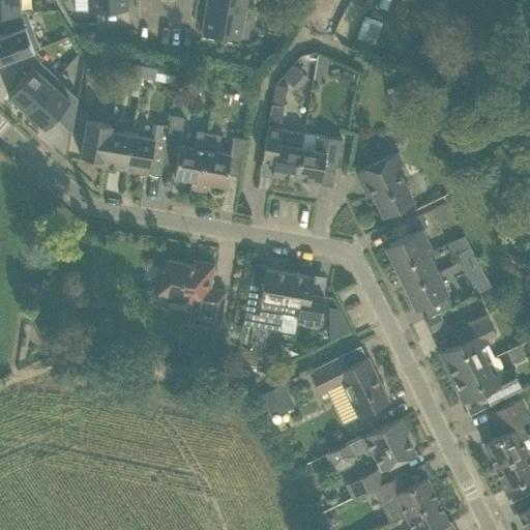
[(0,0),(0,12),(19,12),(19,10),(18,0),(0,0)]
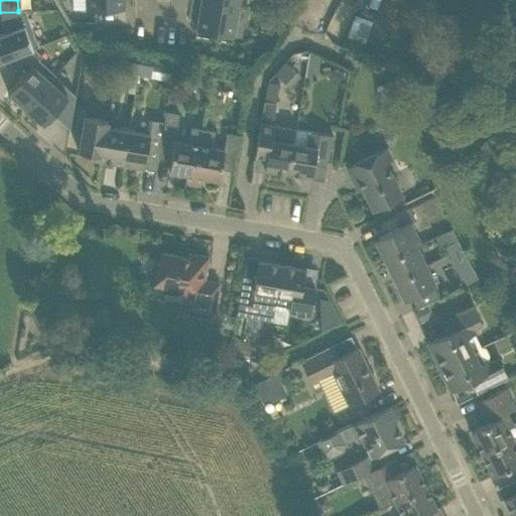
[(85,0),(86,10),(124,9),(123,0),(85,0)]
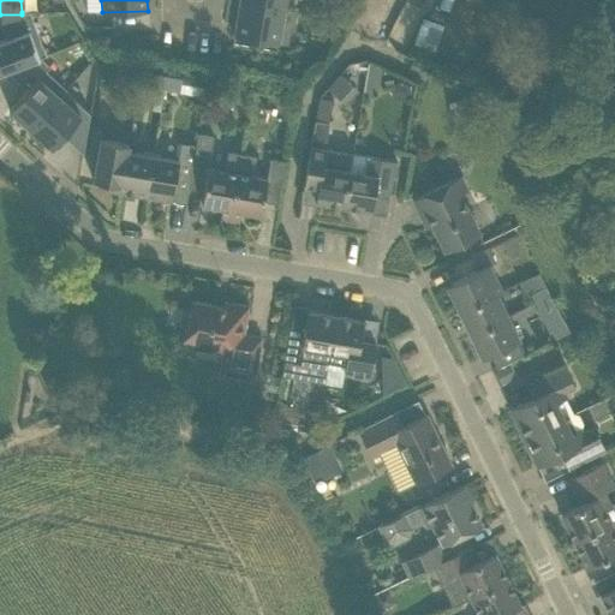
[(239,1),(233,36),(279,43),(285,10),(239,1)]
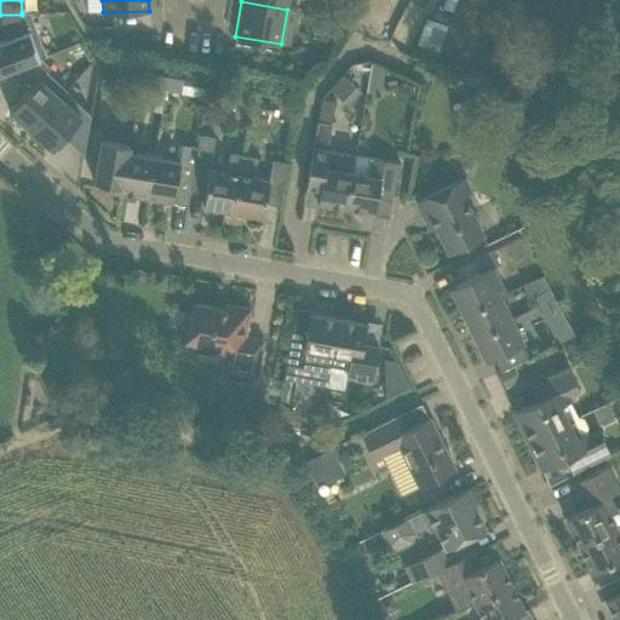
[(325,15),(333,17),(334,3),(323,1),(322,15),(325,15)]
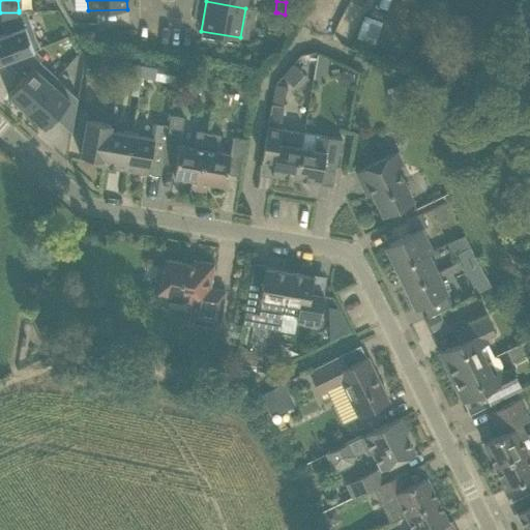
[(0,62),(4,60),(34,49),(39,47),(25,10),(19,10),(19,12),(0,12),(0,22),(4,33),(0,34),(0,62)]
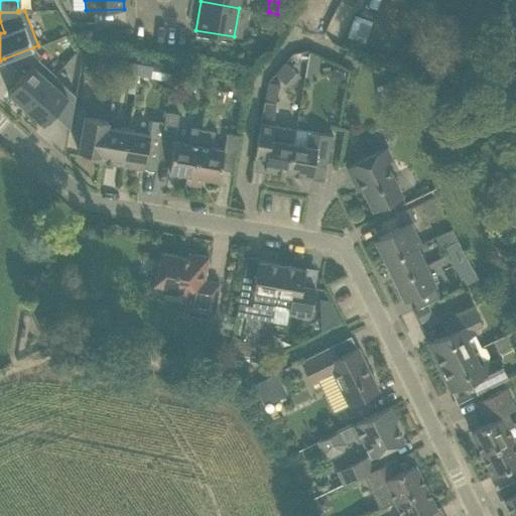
[(277,14),(270,12),(268,12),(266,23),(275,25),(277,14)]
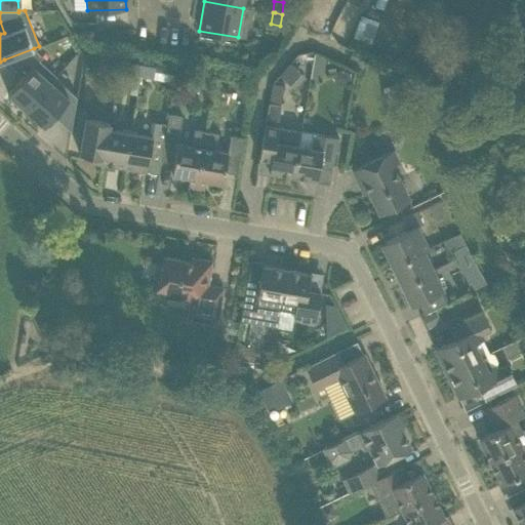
[(56,76),(39,59),(42,56),(34,48),(4,59),(23,76),(6,93),(26,110),(55,77),(56,76)]
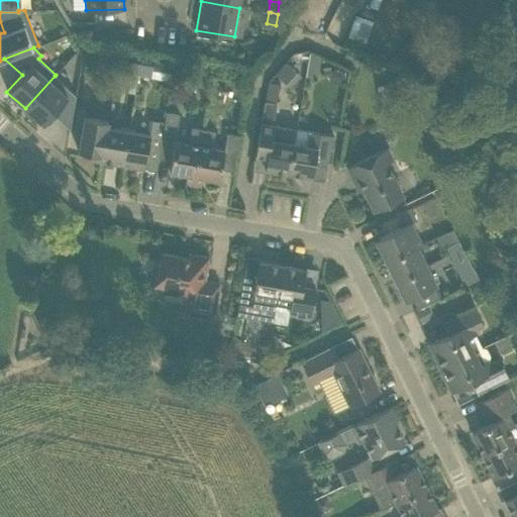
[(344,54),(343,57),(358,64),(362,57),(346,49),(344,54)]
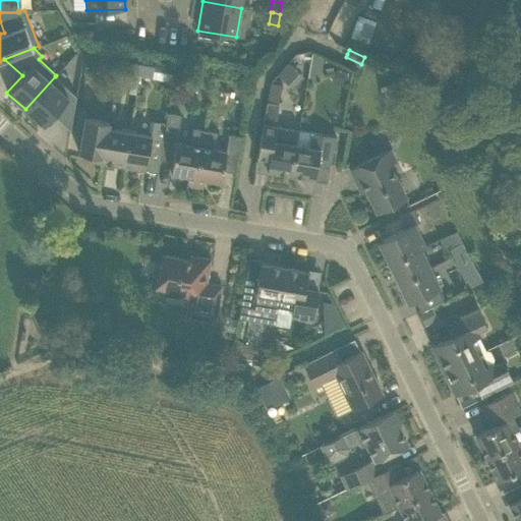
[(128,73),(153,77),(155,67),(130,62),(128,73)]
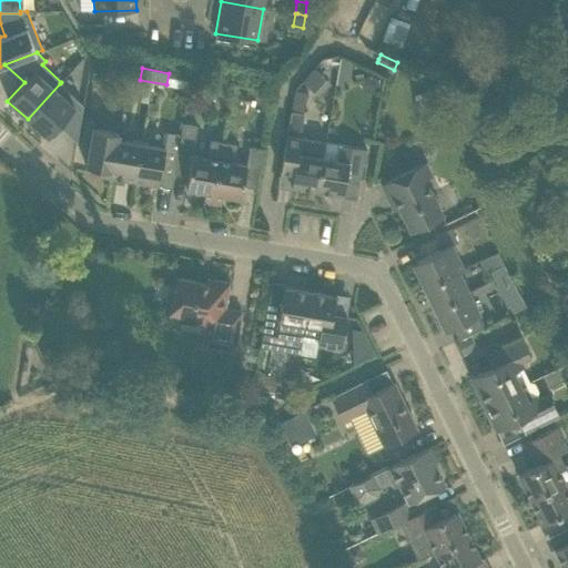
[(362,81),(362,87),(366,92),(372,92),(377,88),(377,82),(373,77),(367,77),(362,81)]
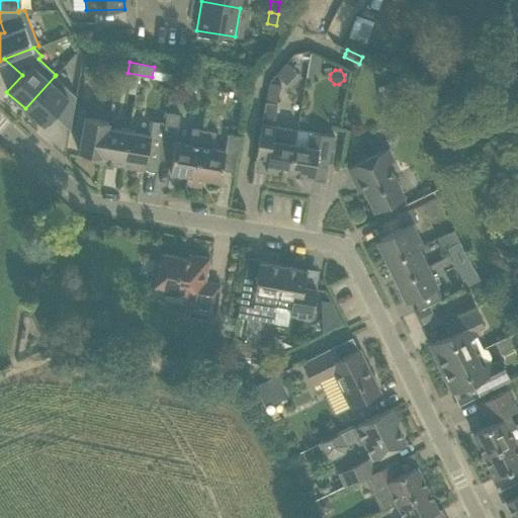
[(69,128),(75,95),(55,76),(25,108),(42,123),(52,113),(69,128)]
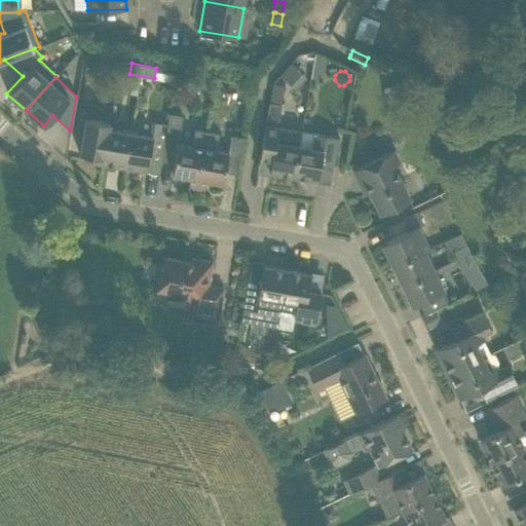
[(135,106),(142,107),(144,96),(137,95),(135,106)]
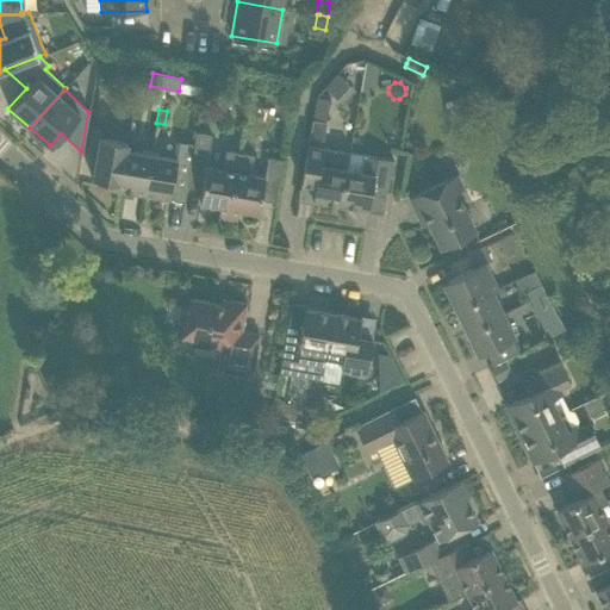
[(307,138),(321,139),(324,122),(310,120),(307,138)]
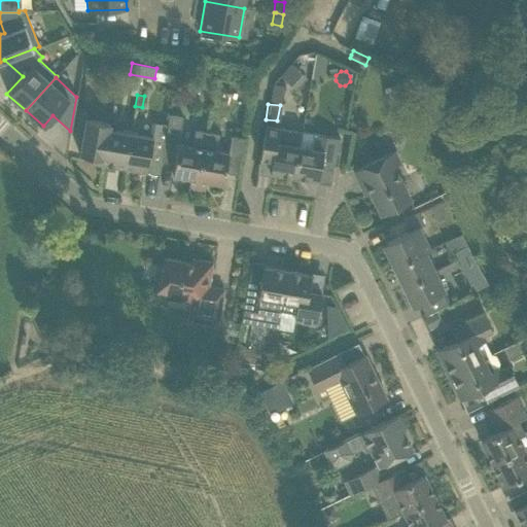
[(103,164),(109,129),(110,124),(85,118),(86,113),(78,112),(74,134),(82,135),(79,154),(82,154),(81,160),(103,164)]
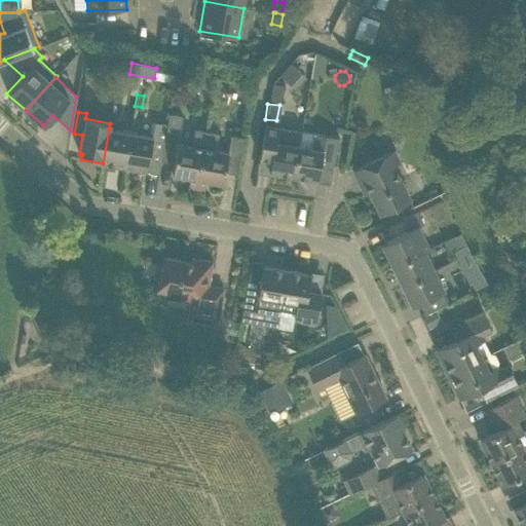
[(188,186),(194,188),(204,130),(194,129),(192,145),(178,143),(182,116),(168,114),(167,124),(164,139),(164,140),(161,161),(174,163),(172,174),(189,177),(188,186)]
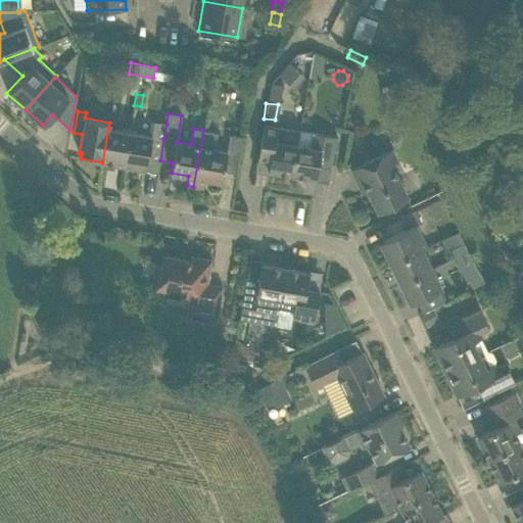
[(150,122),(148,135),(151,136),(163,138),(167,124),(150,122)]
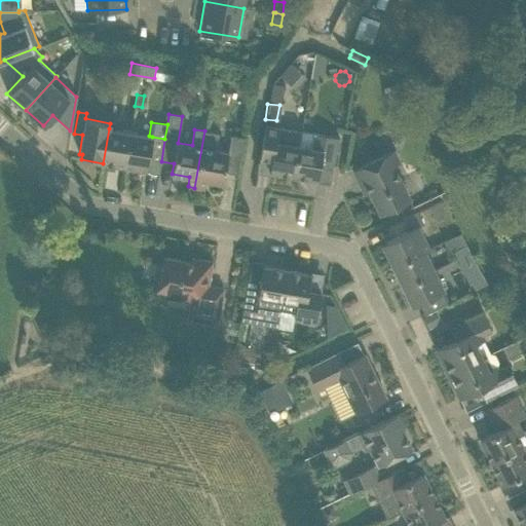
[(269,172),(294,176),(301,130),(265,124),(260,153),(272,156),(269,172)]
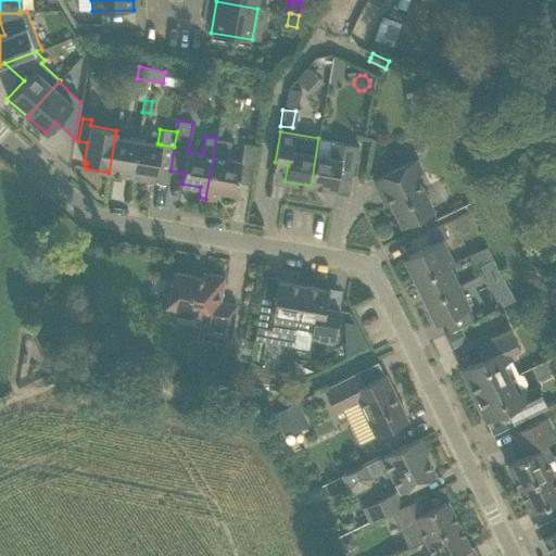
[(109,173),(130,176),(136,140),(115,136),(109,173)]
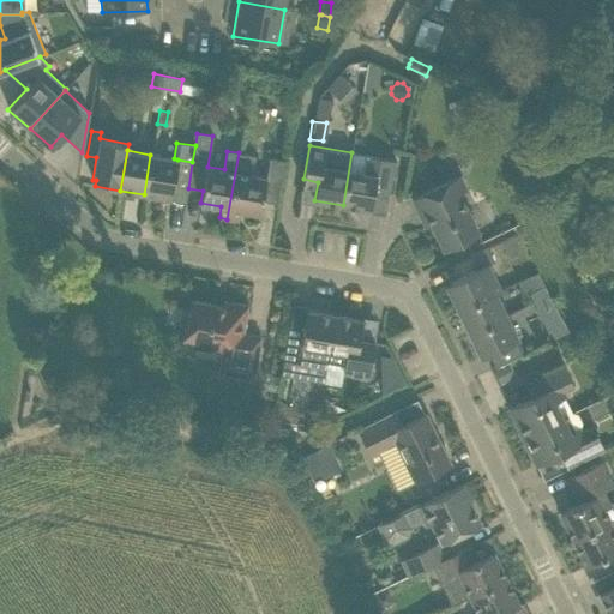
[(239,152),(227,220),(238,221),(240,210),(260,214),(263,202),(277,204),(284,161),(270,158),(266,176),(251,174),(253,155),(239,152)]
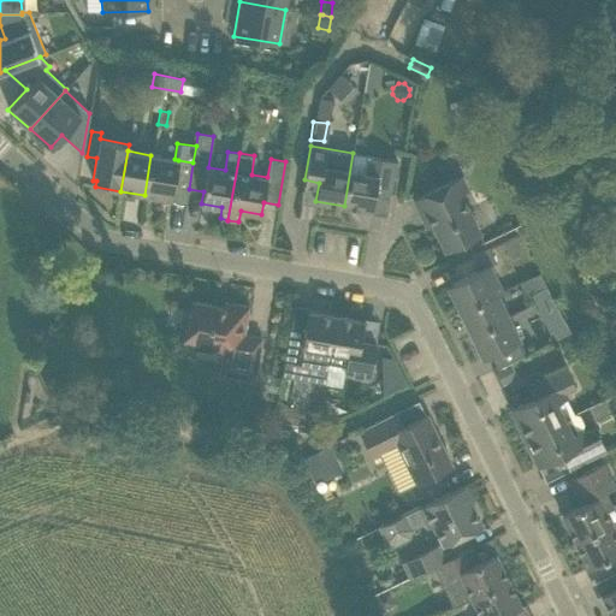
[(353,153),(344,206),(372,211),(375,191),(389,194),(395,161),(380,158),(353,153)]
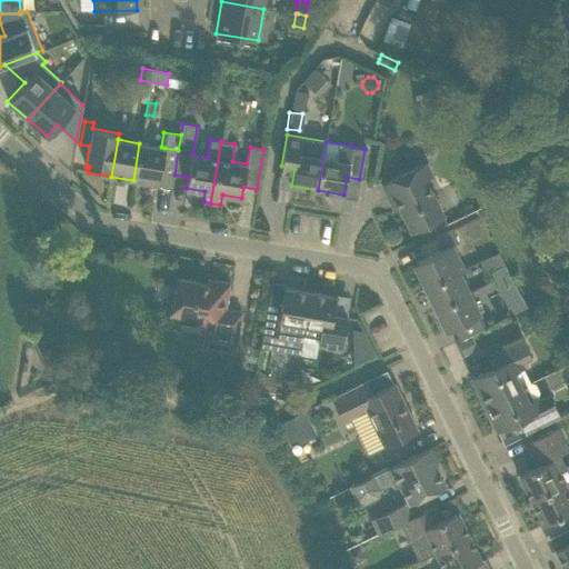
[(158,185),(165,148),(161,147),(139,143),(133,180),(158,185)]
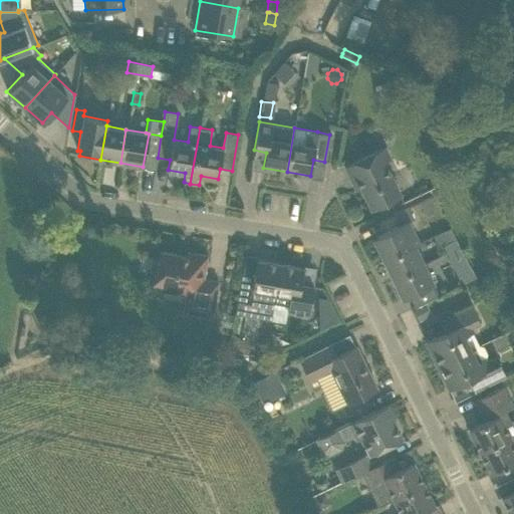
[(384,162),(391,159),(386,147),(344,167),(353,185),(358,183),(371,210),(401,195),(384,162)]
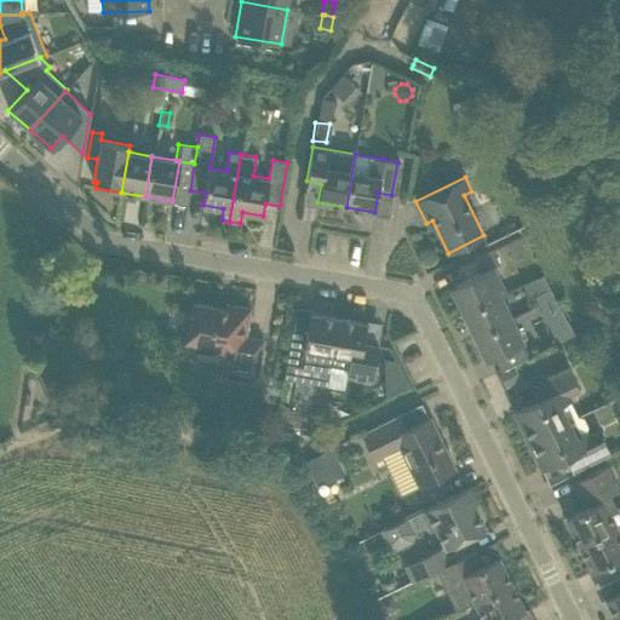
[(518,237),(506,242),(512,257),(524,251),(518,237)]
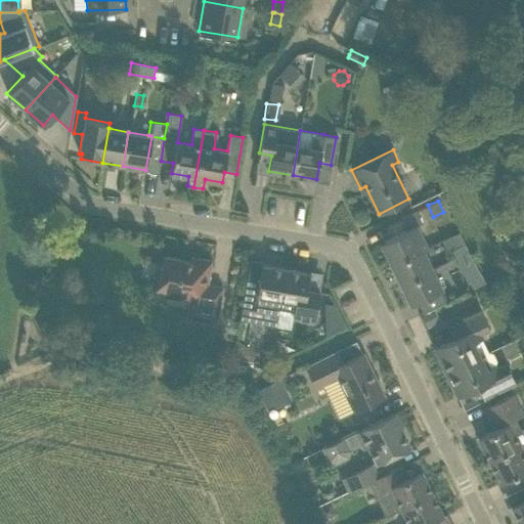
[(391,265),(423,250),(428,247),(418,224),(421,223),(416,211),(401,218),(406,229),(384,241),(387,245),(382,248),(391,265)]
